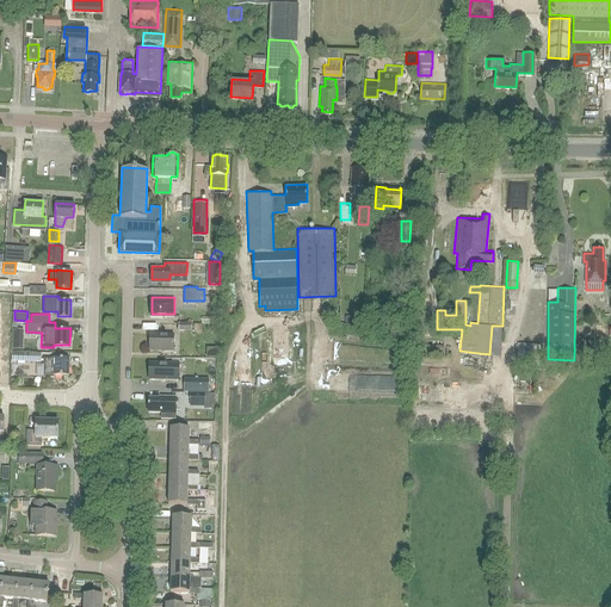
[(173,348),(173,332),(150,332),(150,348),(173,348)]
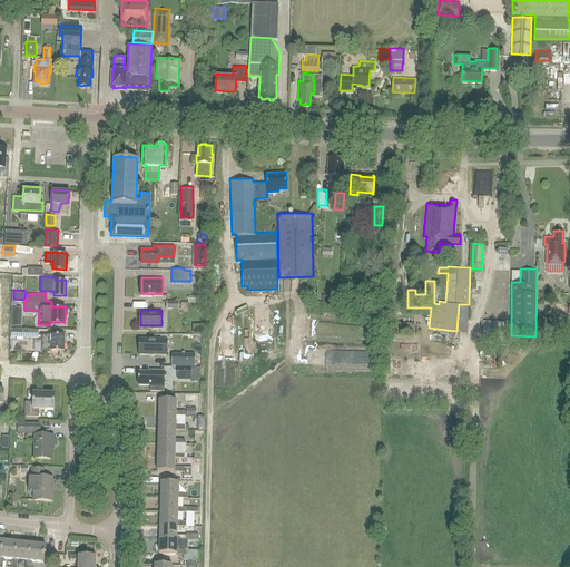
[(483,318),(482,336),(503,338),(504,319),(483,318)]
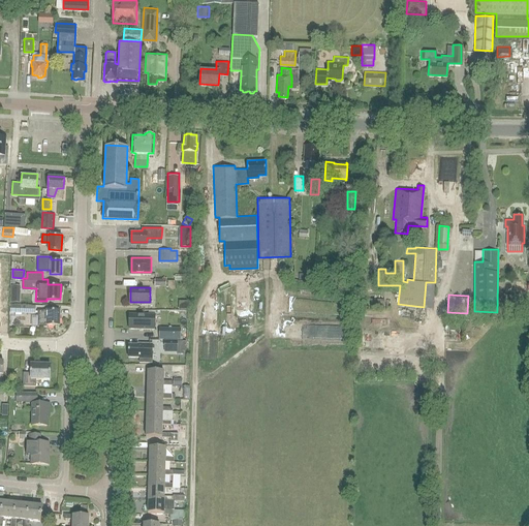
[(35,304),(10,303),(10,311),(35,311),(35,304)]
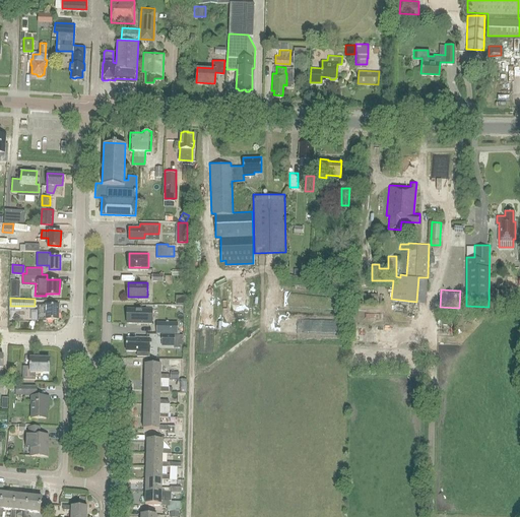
[(59,303),(37,303),(37,319),(46,319),(46,318),(59,318),(59,303)]
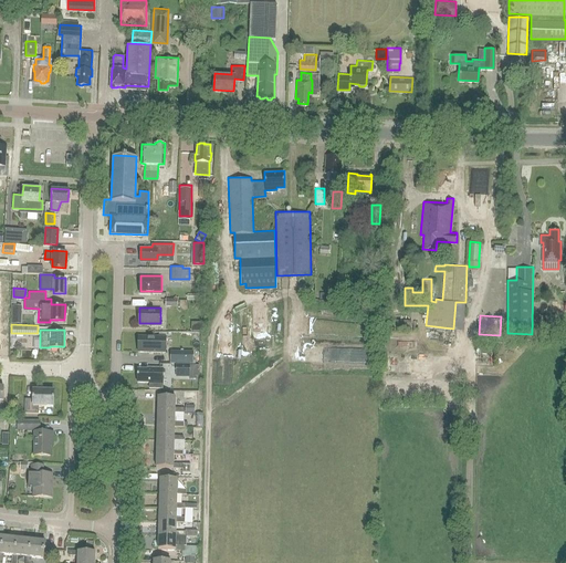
[(138,334),(138,350),(166,350),(166,334),(138,334)]
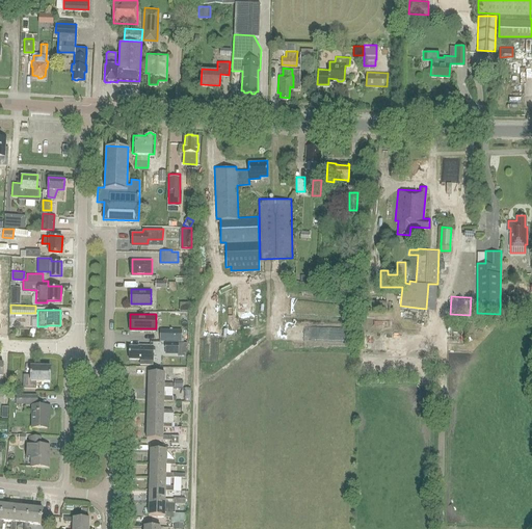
[(182,340),(182,328),(174,328),(160,327),(160,339),(174,340),(182,340)]
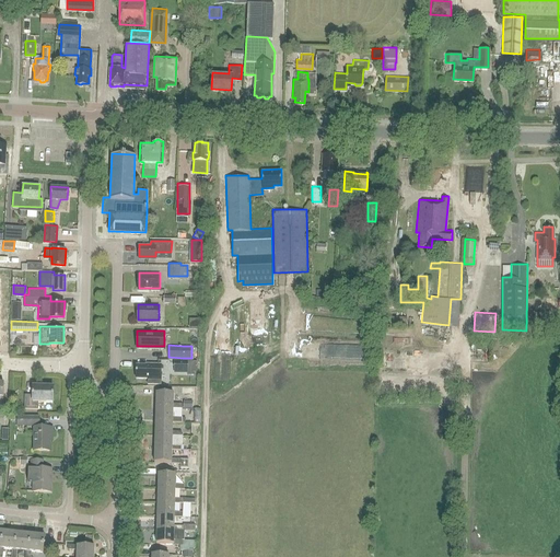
[(391,350),(391,364),(407,364),(407,350),(391,350)]
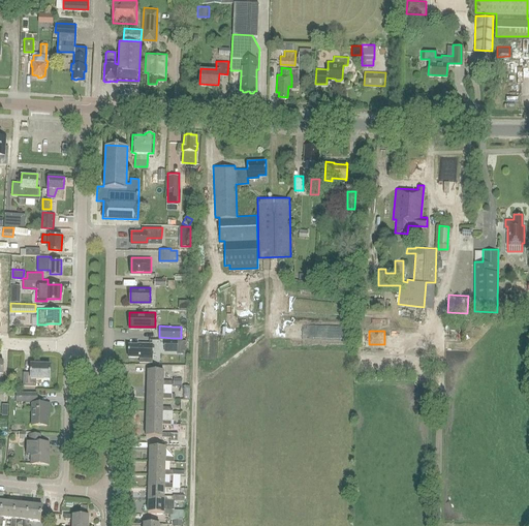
[(177,338),(164,338),(164,350),(177,350),(177,338)]
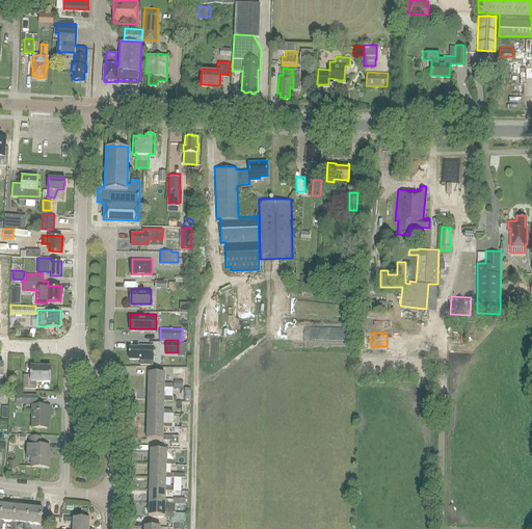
[(153,344),(150,344),(143,344),(143,345),(130,345),(130,356),(139,358),(139,363),(153,363),(153,344)]
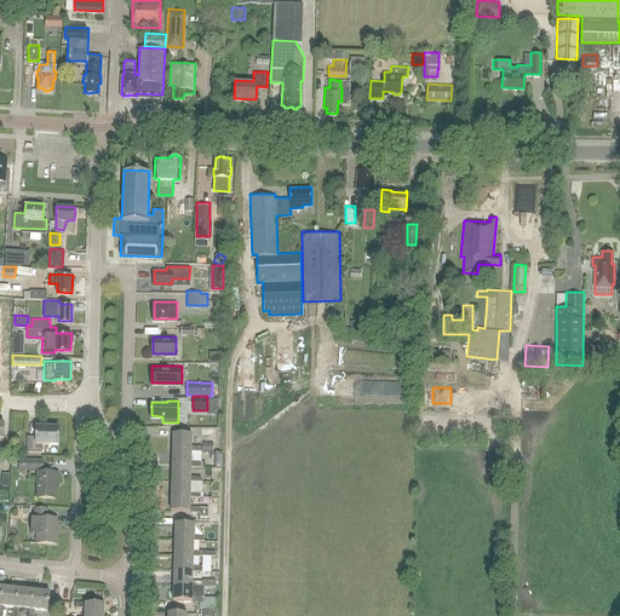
[(59,442),(59,425),(36,425),(36,435),(28,435),(28,449),(42,450),(42,442),(59,442)]
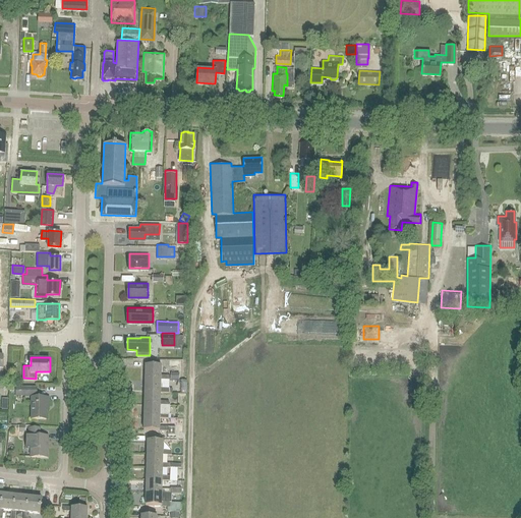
[(146,377),(161,377),(169,378),(169,373),(161,372),(161,363),(146,363),(146,377)]
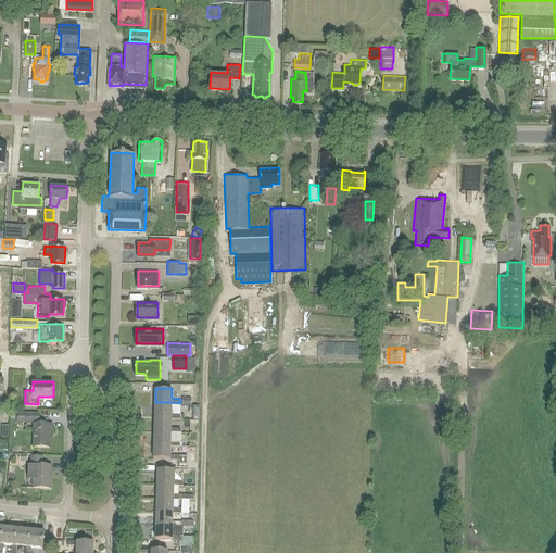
[(172,411),(172,402),(155,402),(154,416),(172,416),(180,416),(180,412),(172,411)]
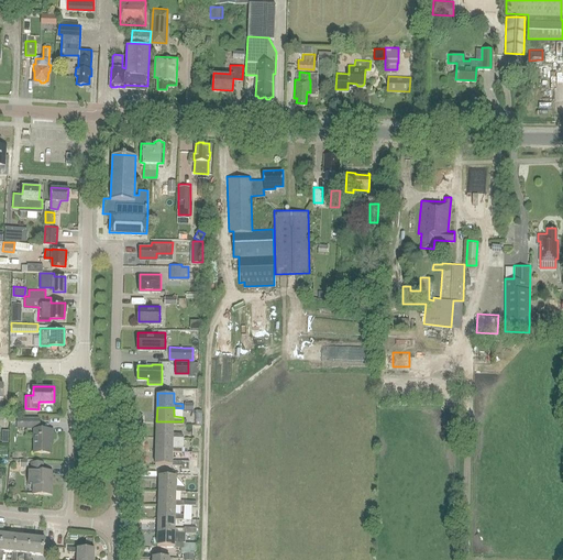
[(17,425),(26,425),(34,426),(34,450),(51,450),(51,436),(53,436),(53,427),(40,427),(40,416),(17,417),(17,425)]
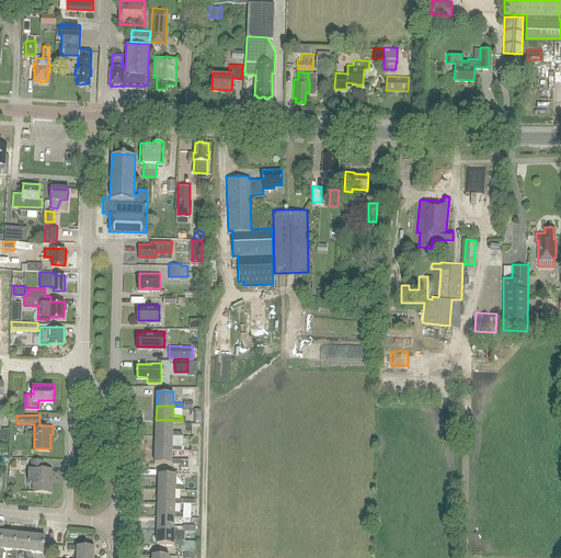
[(156,433),(172,434),(182,434),(182,430),(173,429),(173,420),(156,420),(156,433)]
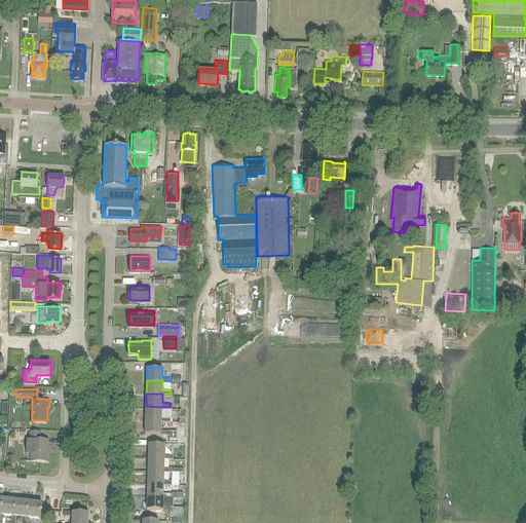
[(161,415),(161,407),(146,406),(146,419),(161,420),(170,420),(170,415),(161,415)]
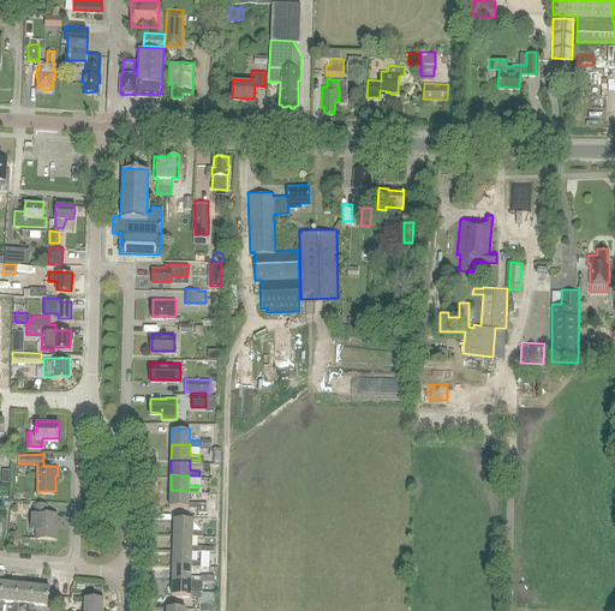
[(189,491),(171,490),(169,504),(198,505),(198,501),(189,501),(189,491)]
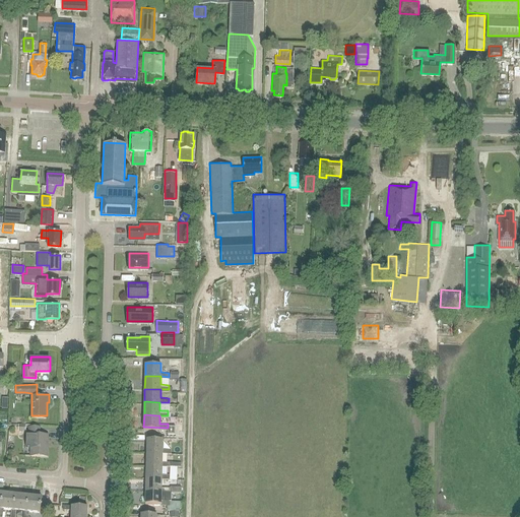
[(26,437),(26,446),(30,446),(30,454),(48,454),(48,433),(40,433),(40,425),(28,425),(28,437),(26,437)]
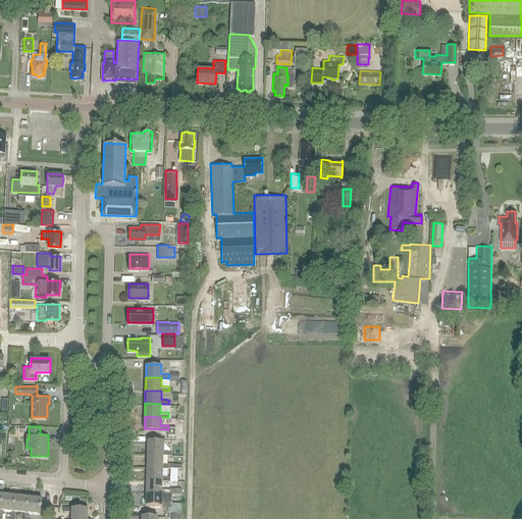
[(163,453),(177,454),(177,450),(163,449),(163,439),(148,439),(148,452),(163,453)]
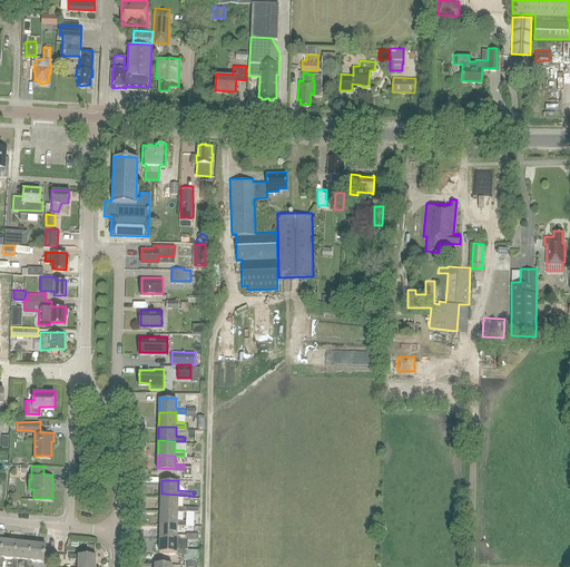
[(178,495),(161,494),(160,508),(178,508),(178,509),(187,509),(187,505),(178,505),(178,495)]
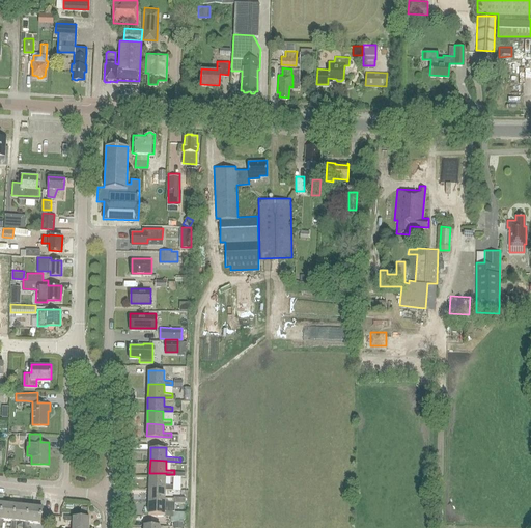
[(149,473),(149,485),(165,487),(165,488),(174,488),(174,483),(165,483),(166,474),(166,473),(149,473)]
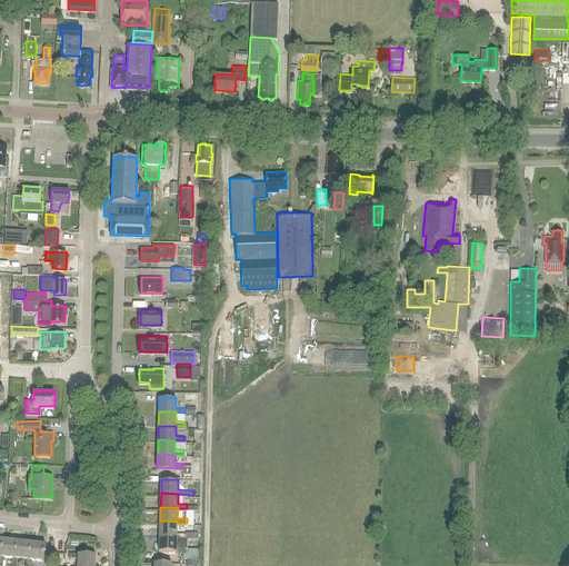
[(186,536),(187,532),(177,532),(177,523),(177,522),(160,520),(160,535),(177,535),(177,536),(186,536)]
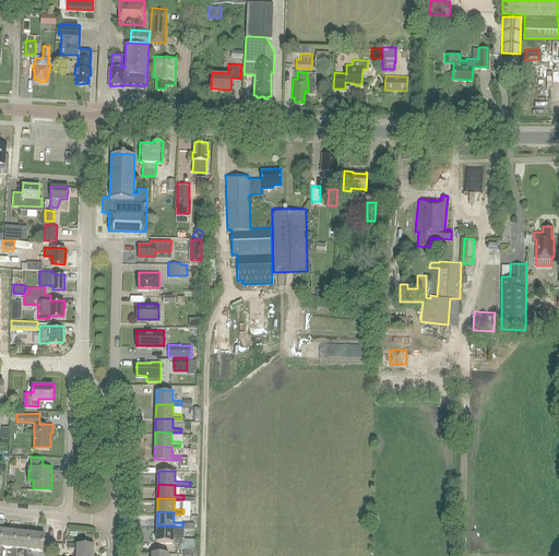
[(174,536),(174,527),(174,525),(157,525),(156,540),(182,541),(182,536),(174,536)]
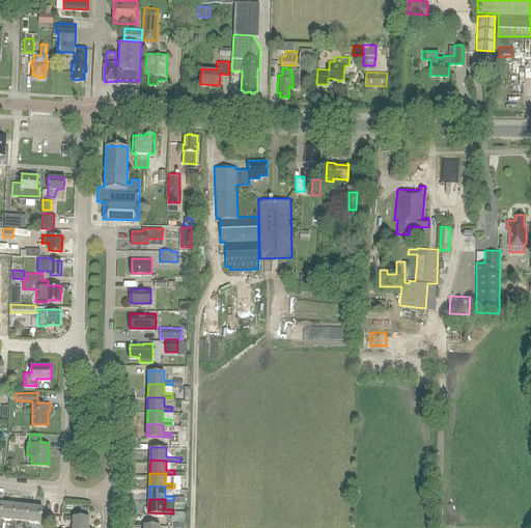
[(0,517),(0,526),(2,527),(3,518),(11,519),(15,519),(17,502),(3,501),(1,517),(0,517)]
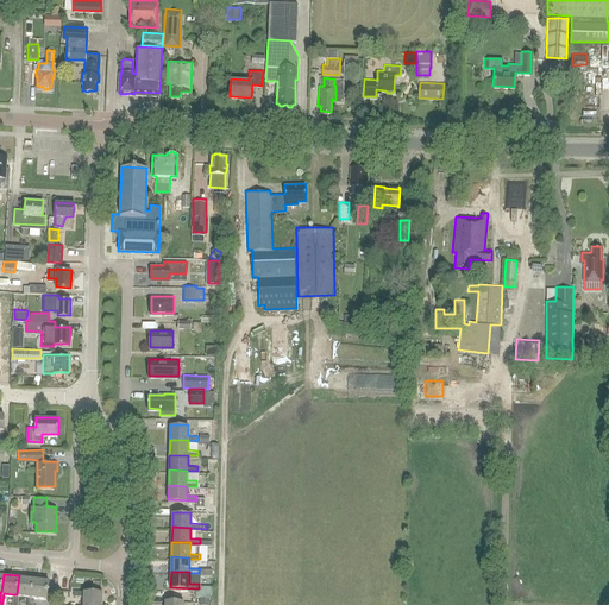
[(13,594),(12,604),(17,604),(18,594),(29,596),(32,596),(33,578),(19,575),(17,594),(13,594)]
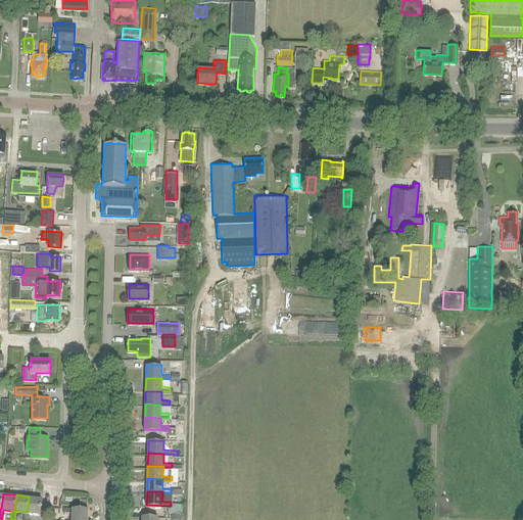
[(25,512),(22,519),(28,519),(29,512),(40,514),(42,498),(29,497),(28,512),(25,512)]
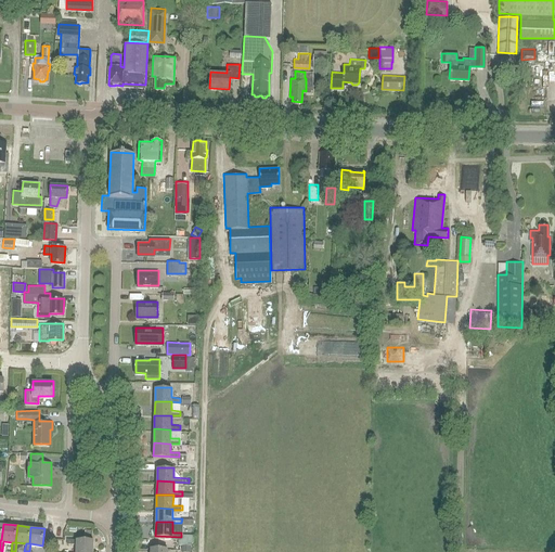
[(76,551),(93,551),(93,538),(66,538),(66,542),(76,542),(76,551)]
